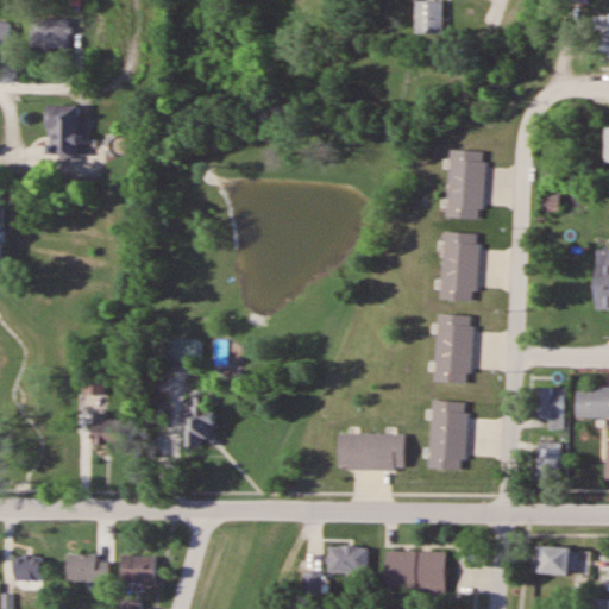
[(441,0),(415,0),(416,35),(443,35),(441,0)]
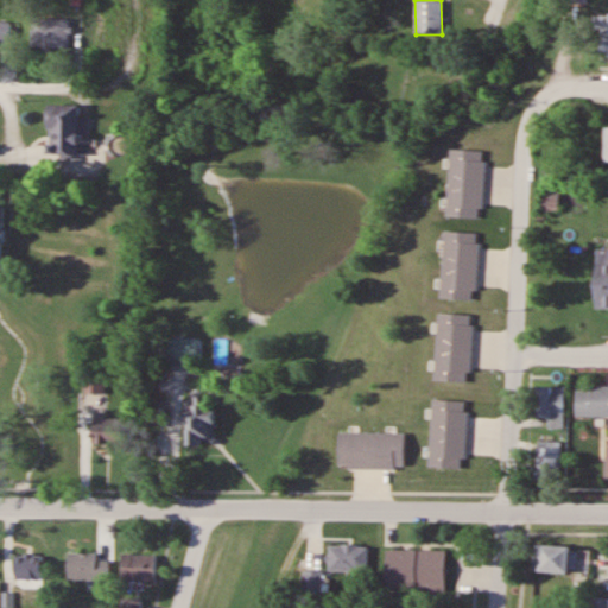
[(607,52),(607,16),(594,17),(594,52),(607,52)]
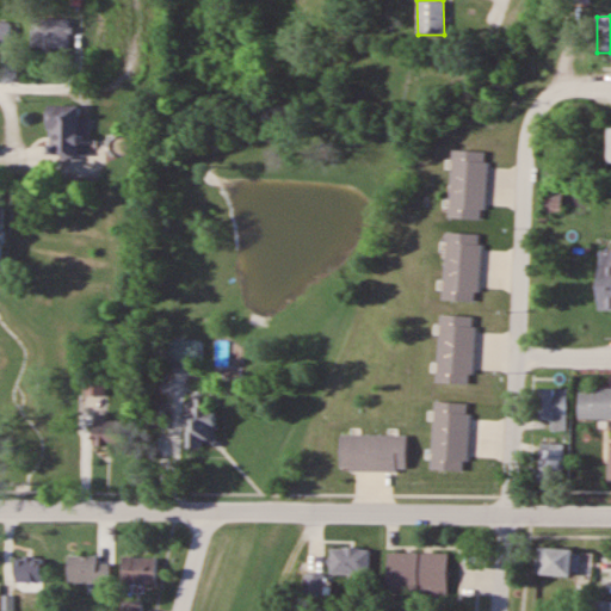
[(32,48),(72,49),(72,18),(32,17),(32,48)]
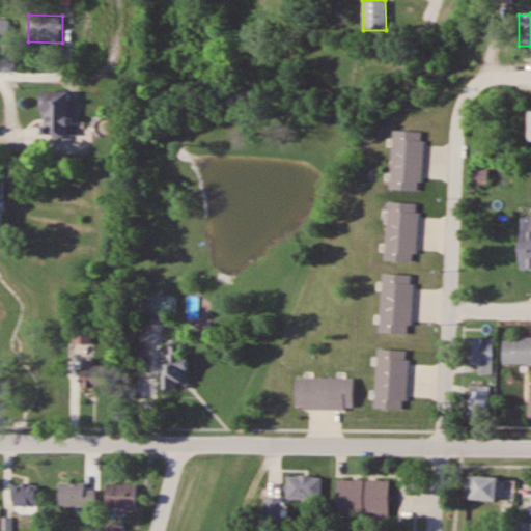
[(0,39),(9,39),(10,19),(0,18),(0,39)]
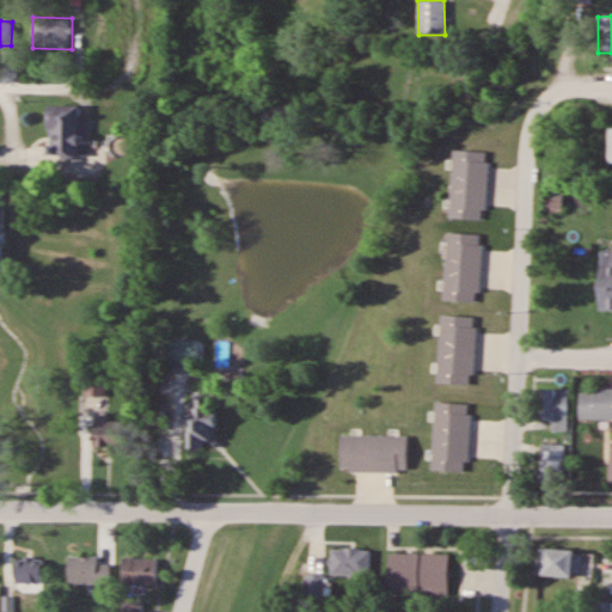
[(48,155),(79,155),(79,105),(48,105),(48,155)]
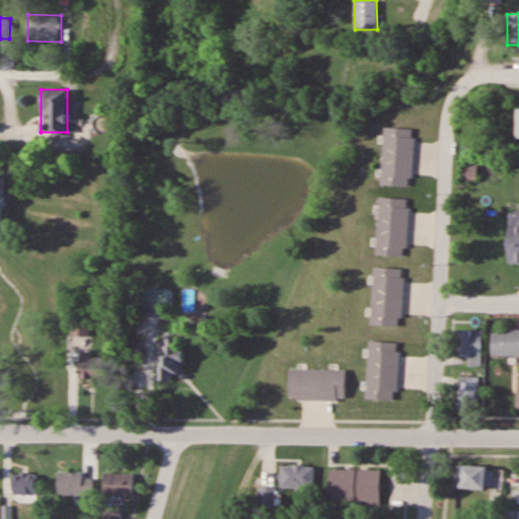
[(381,184),(412,186),(413,127),(383,126),(381,184)]
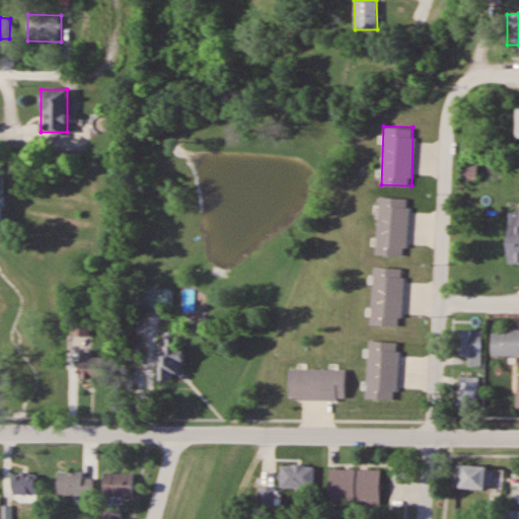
[(376,254),(406,256),(410,198),(379,197),(376,254)]
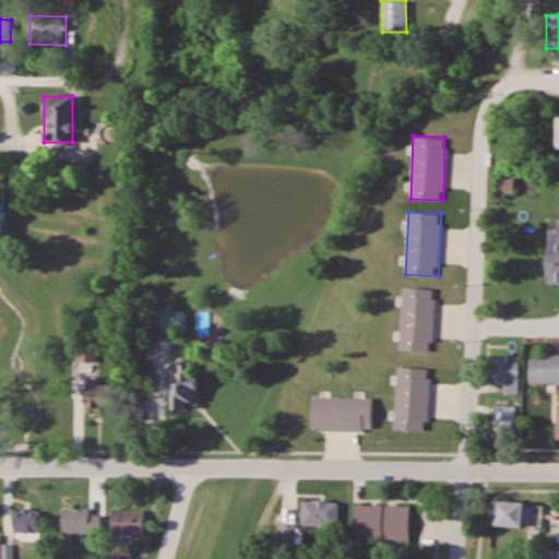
[(558,283),(558,228),(548,228),(548,284),(558,283)]
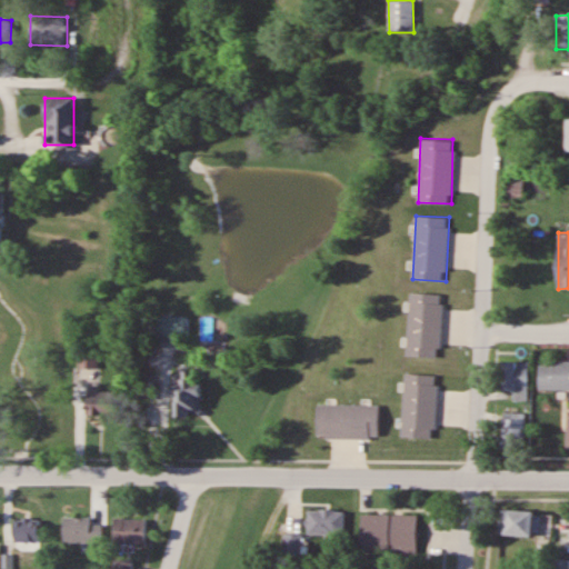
[(407,357),(440,358),(443,293),(410,292),(407,357)]
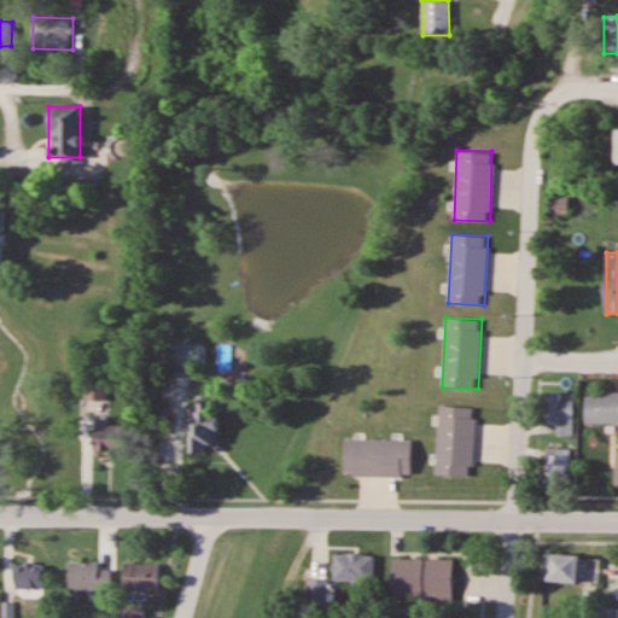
[(172,367),(203,367),(203,343),(172,343),(172,367)]
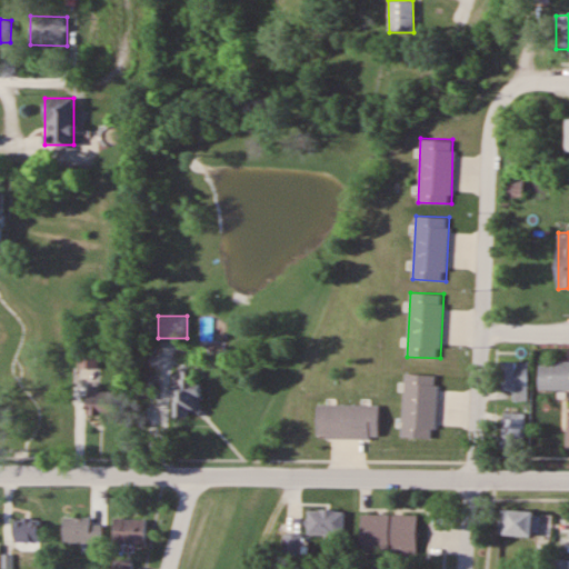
[(501,391),(513,391),(513,400),(529,400),(529,361),(501,361),(501,391)]
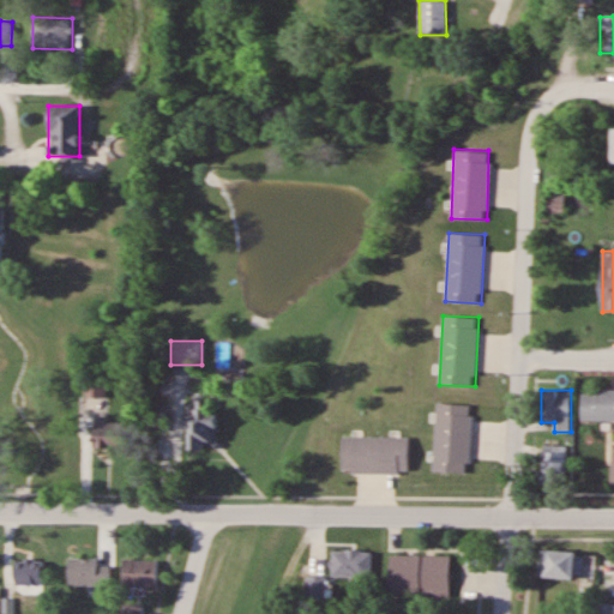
[(582,420),(613,420),(613,390),(582,390),(582,420)]
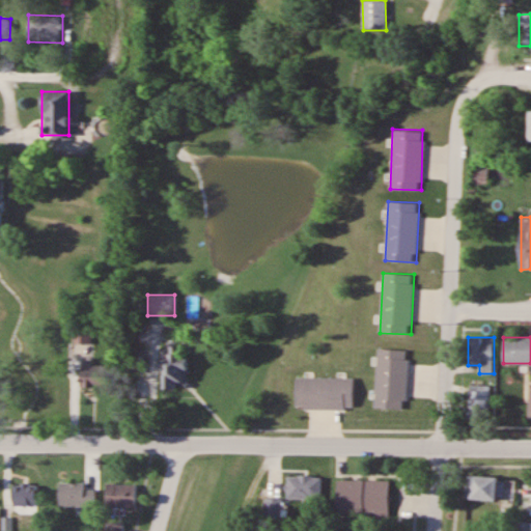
[(187,389),(187,348),(161,348),(161,389),(187,389)]
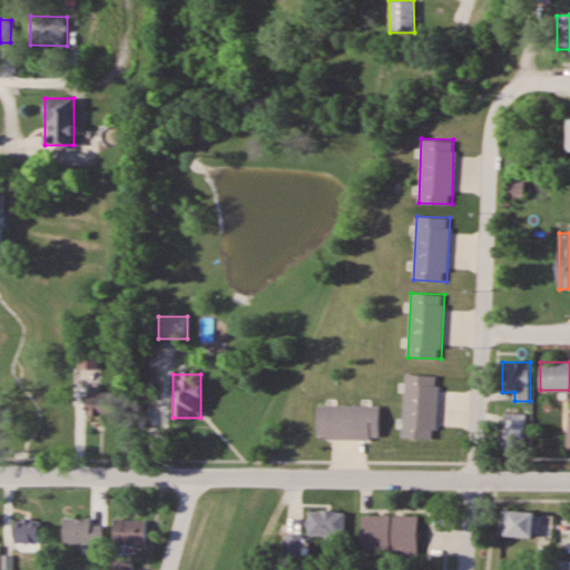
[(403,439),(436,440),(439,376),(405,375),(403,439)]
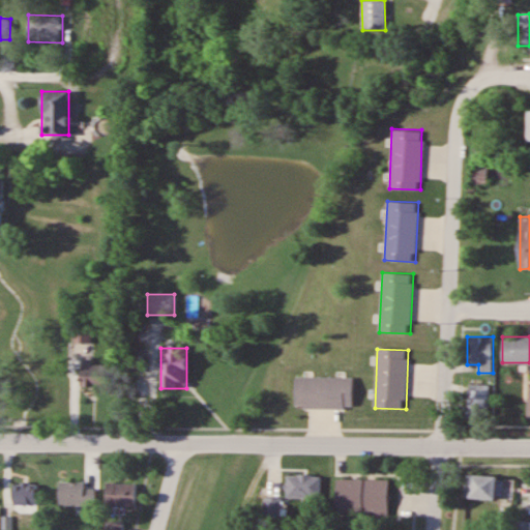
[(81,363),(81,388),(110,388),(110,363),(81,363)]
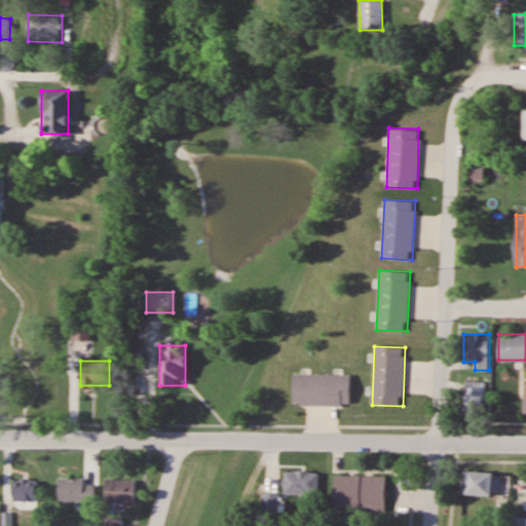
[(292,406),(350,406),(350,374),(292,374),(292,406)]
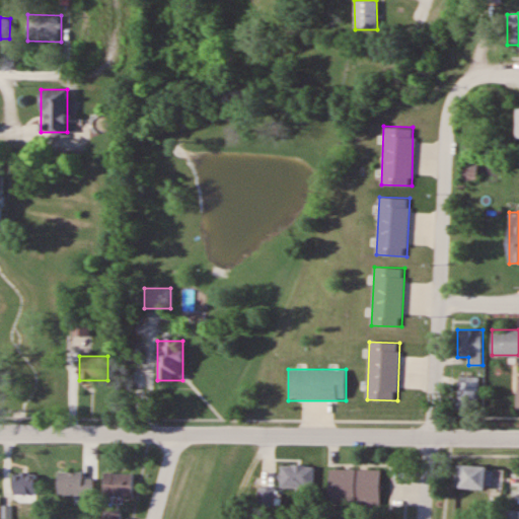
[(460,382),(460,411),(478,411),(478,382),(460,382)]
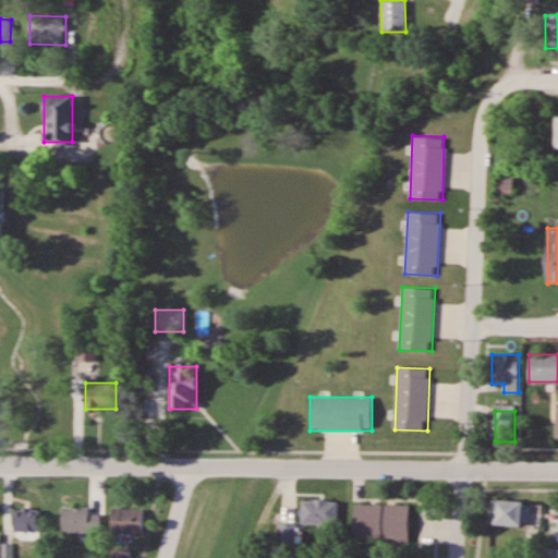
[(337,500),(301,500),(301,524),(337,524),(337,500)]
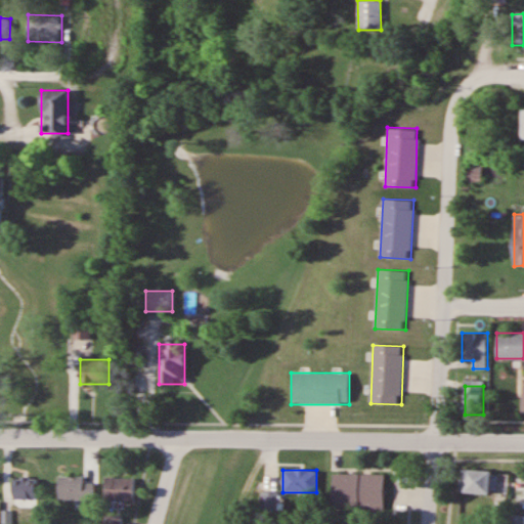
[(492,494),(492,471),(462,471),(462,494),(492,494)]
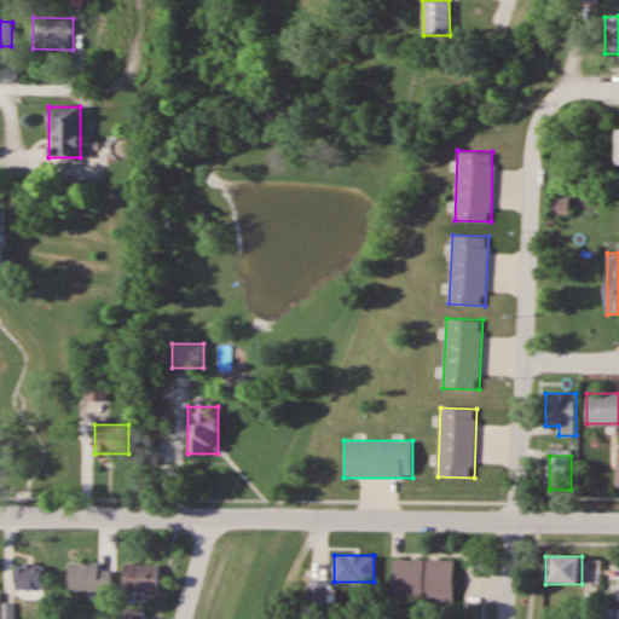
[(393,602),(453,602),(453,560),(393,560),(393,602)]
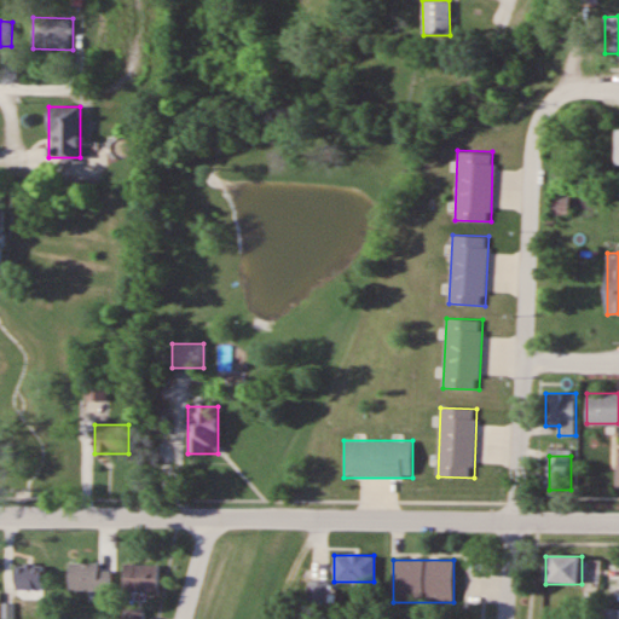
[(15,591),(42,591),(42,563),(15,563),(15,591)]
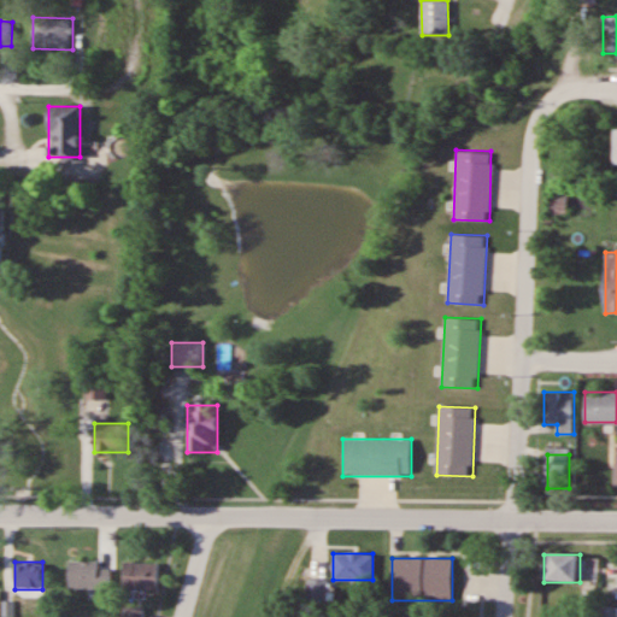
[(68,562),(68,588),(110,588),(110,562),(68,562)]
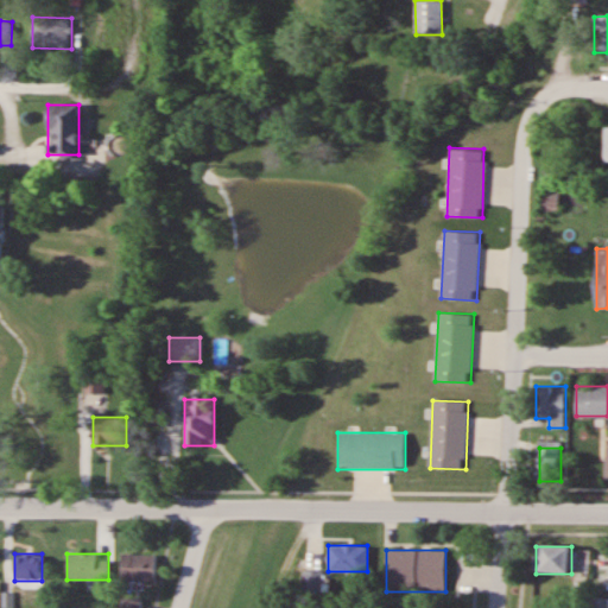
[(122,581),(156,581),(156,555),(122,555),(122,581)]
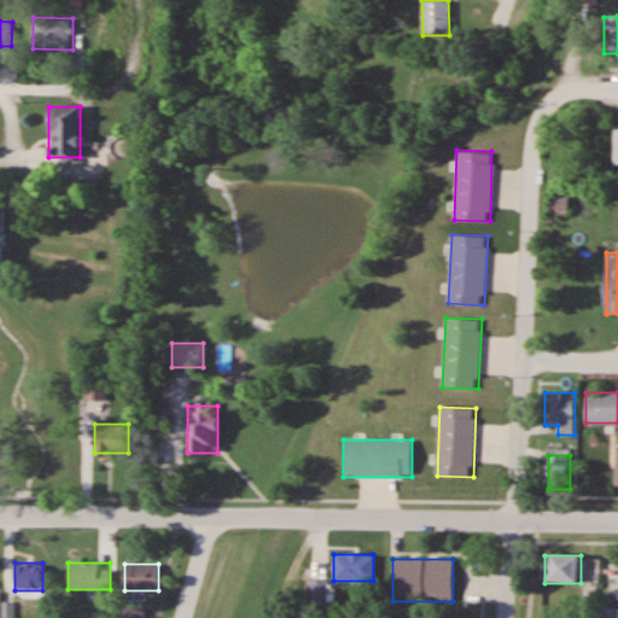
[(322,602),(327,584),(310,581),(307,598),(322,602)]
